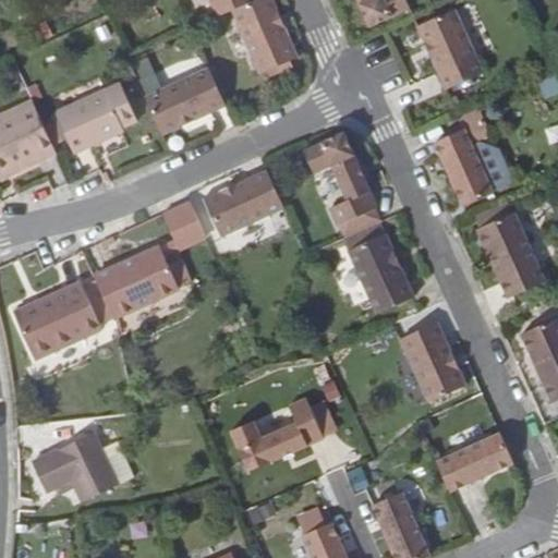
[(232,10),(255,0),(254,0),(209,0),(217,15),(232,10)]
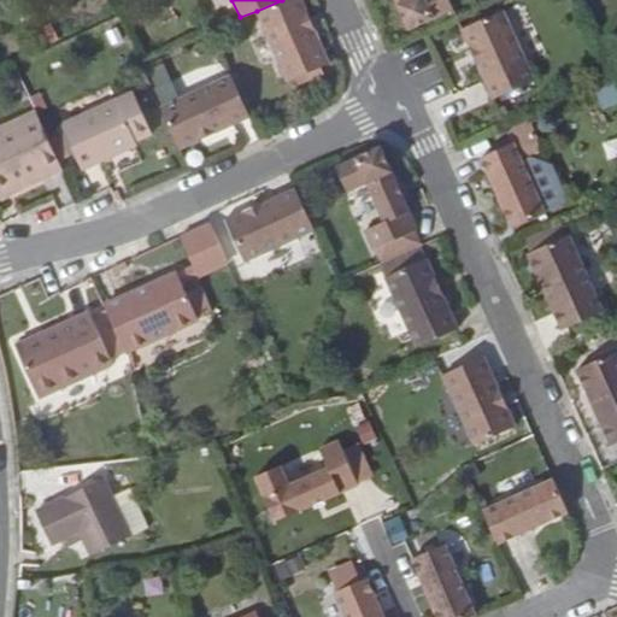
[(310,16),(303,0),(281,0),(282,0),(257,11),(288,81),(329,63),(313,24),(307,27),(304,19),(310,16)]
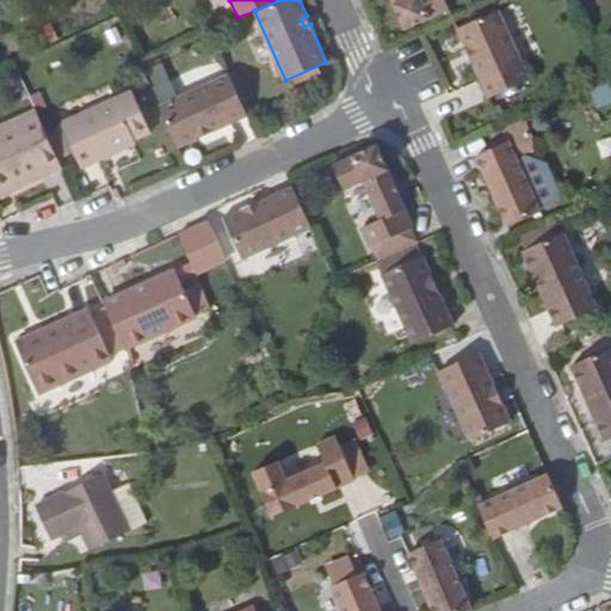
[(393,0),(406,29),(449,8),(445,0),(393,0)]
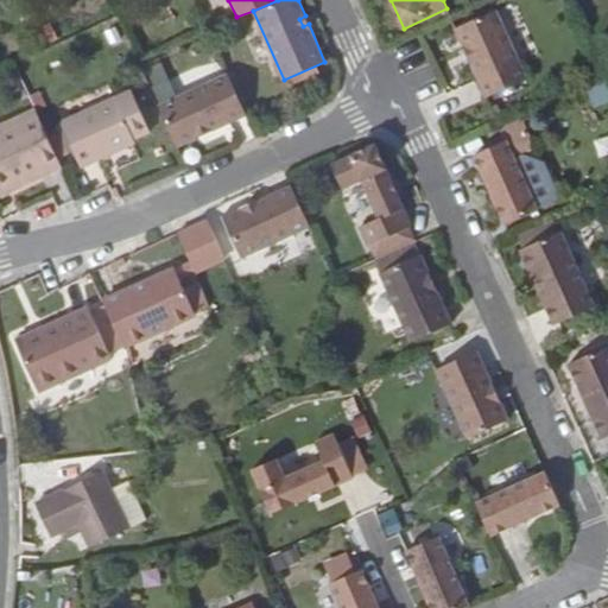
[(477,58),(472,62),(488,97),(530,80),(496,8),(456,27),(468,54),(474,51),(477,58)]
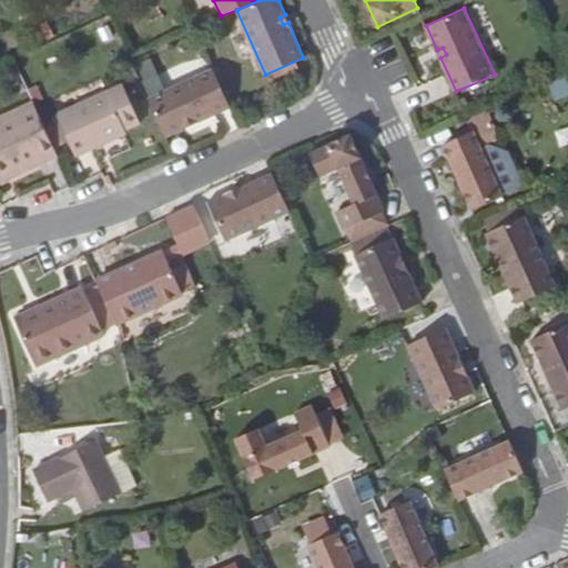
[(437,50),(440,58),(446,54),(443,48),(437,50)]
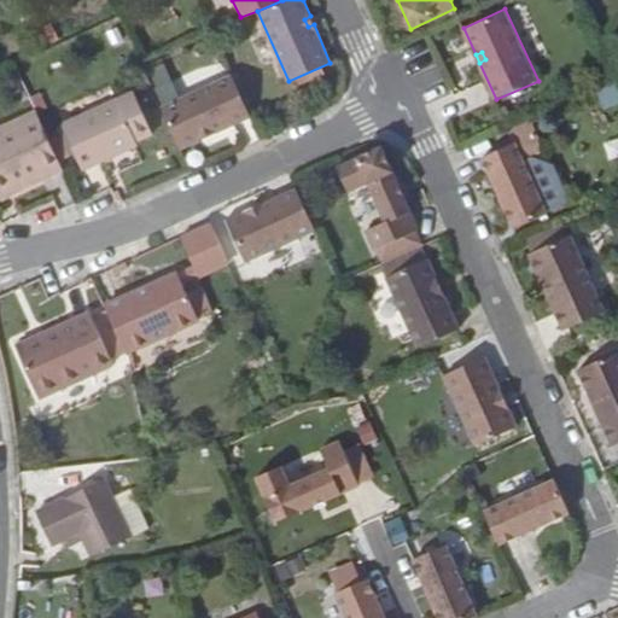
[(232,75),(161,108),(180,149),(250,117),(232,75)]
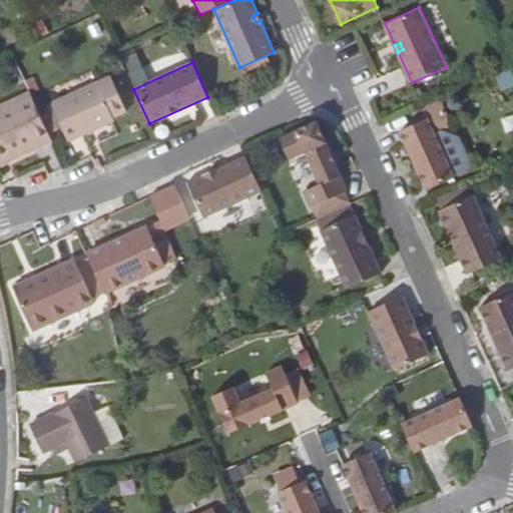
[(52,107),(62,129),(66,138),(113,116),(95,78),(49,100),(52,107)]
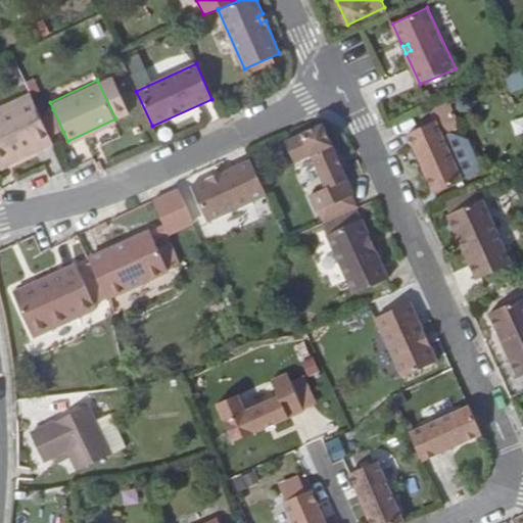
[(0,164),(51,142),(29,94),(0,107),(0,164)]
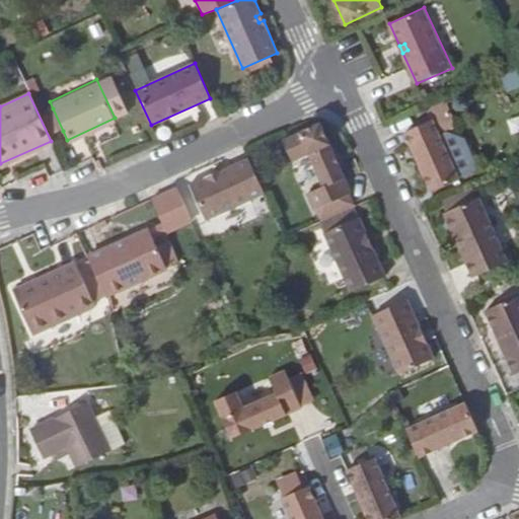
[(428,109),(433,120),(439,132),(454,125),(444,101),(428,109)]
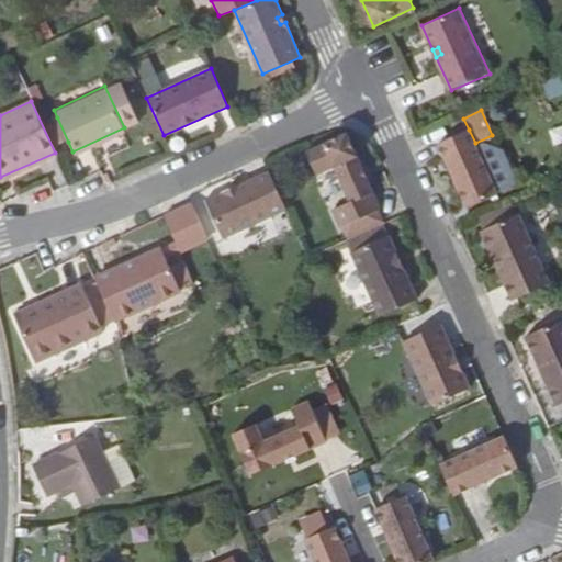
[(56,147),(68,142),(57,117),(45,123),(56,147)]
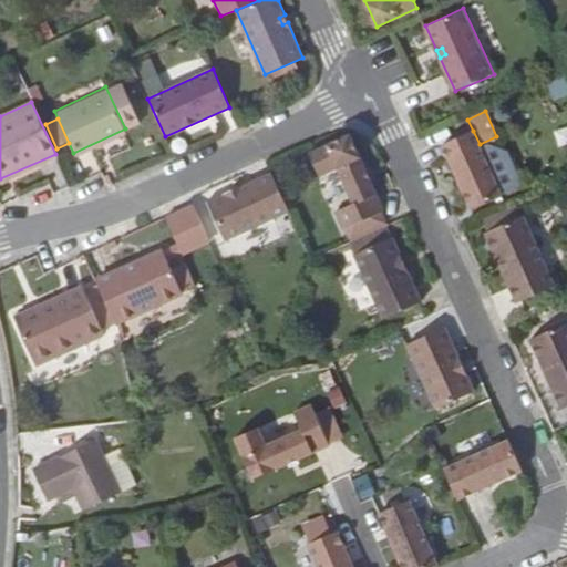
[(480,144),(473,131),(444,145),(454,167),(460,165),(464,173),(457,175),(473,209),(503,195),(503,194),(482,150),(480,144)]
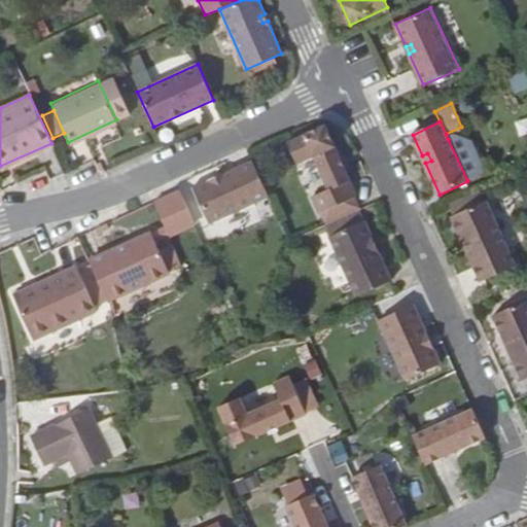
[(358,197),(325,125),(288,141),(299,164),(314,156),(329,189),(313,197),(321,213),(358,197)]
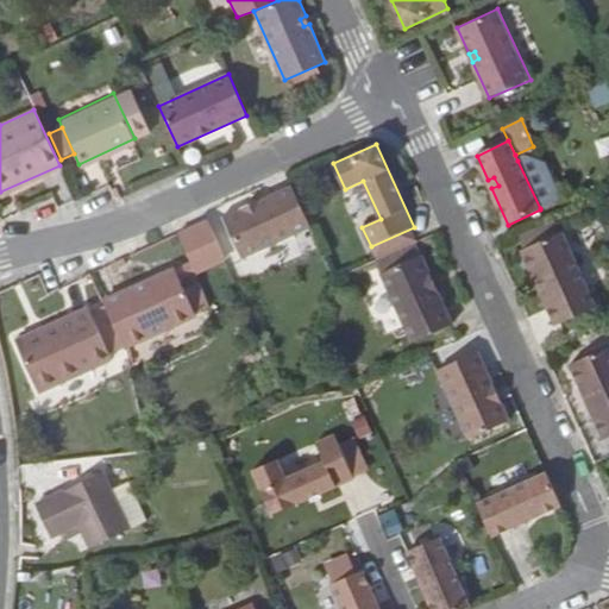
[(525,157),(518,161),(540,208),(560,199),(544,163),(525,157)]
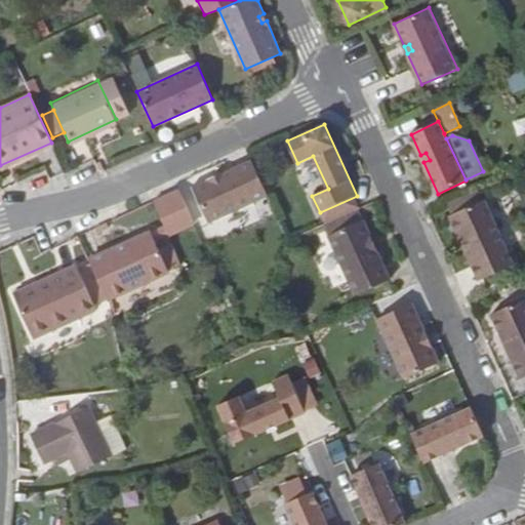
[(426,153),(420,155),(423,162),(430,160),(426,153)]
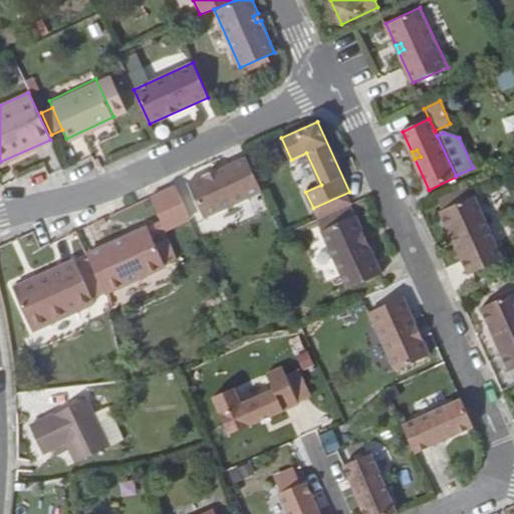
[(263,191),(247,156),(217,170),(220,175),(212,179),(209,174),(190,183),(206,217),(263,191)]
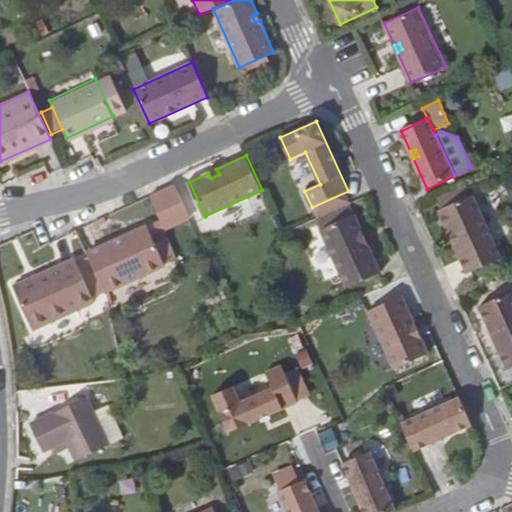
[(219,174),(216,169),(208,173),(211,178),(219,174)]
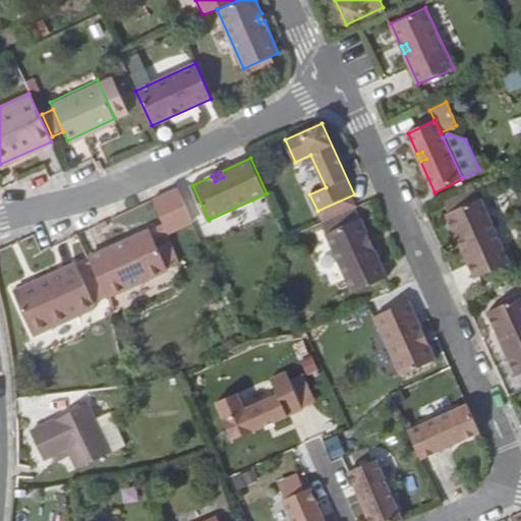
[(481,198),(476,186),(441,203),(447,214),(481,198)]
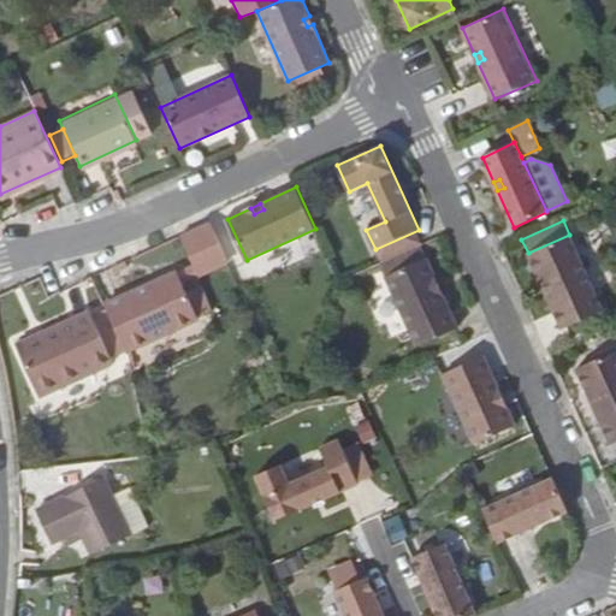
[(183,234),(179,235),(181,237),(193,265),(197,273),(226,260),(209,221),(183,234)]
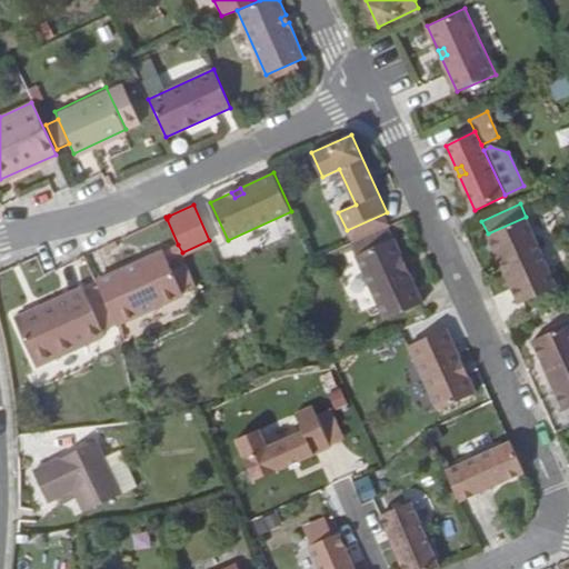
[(558,287),(526,217),(488,233),(498,257),(503,255),(508,265),(503,267),(520,303),(558,287)]
